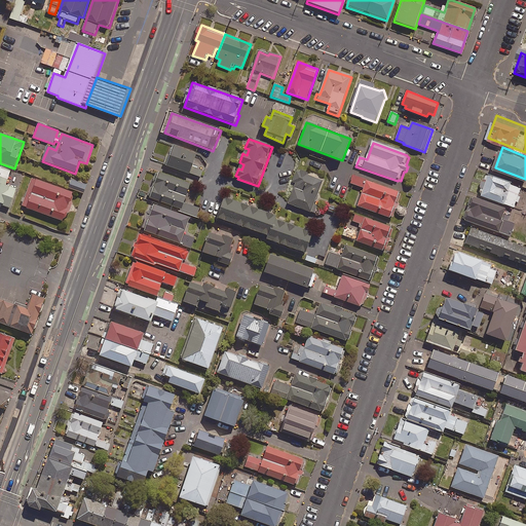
[(167,167),(200,179),(203,171),(194,166),(197,156),(175,148),(172,157),(167,155),(163,164),(168,166),(167,167)]
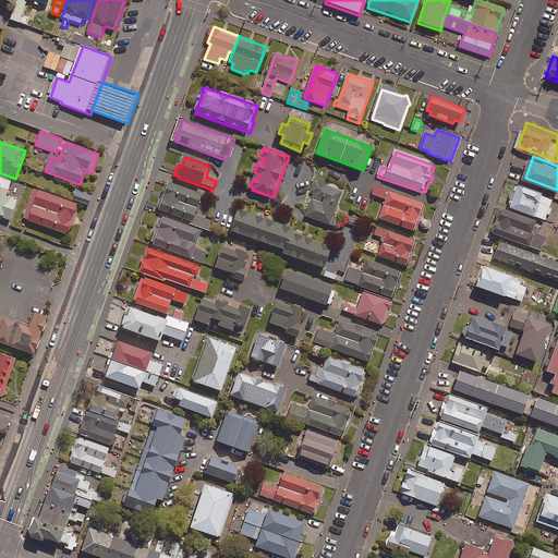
[(12,181),(1,178),(0,180),(0,217),(11,221),(17,202),(7,197),(12,181)]
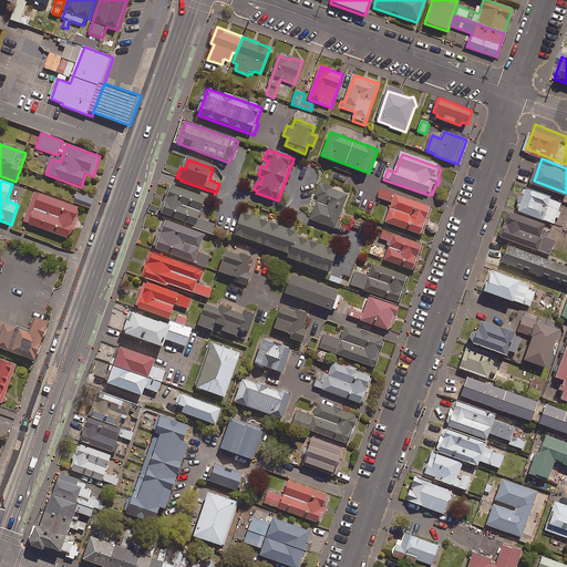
[(343,222),(340,220),(349,196),(320,185),(316,197),(320,198),(310,223),(339,234),(343,222)]
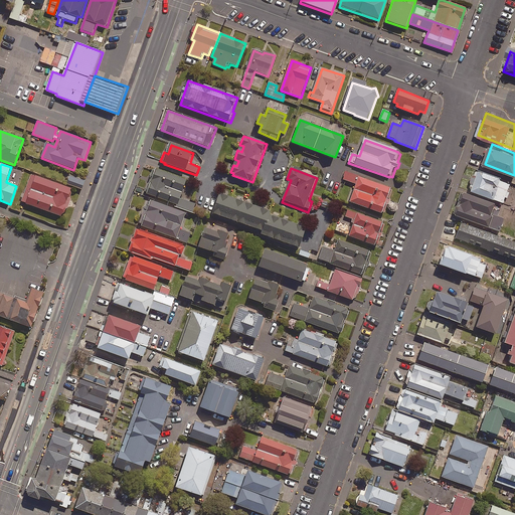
[(150,191),(149,195),(178,205),(177,208),(193,214),(197,202),(182,196),(187,181),(157,170),(155,177),(151,176),(146,189),(150,191)]
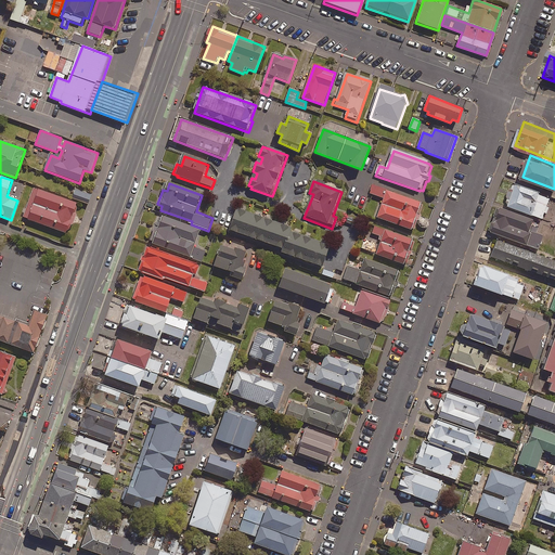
[(413,230),(416,231),(425,208),(422,207),(423,204),(373,186),(371,194),(386,199),(378,219),(413,231),(413,230)]
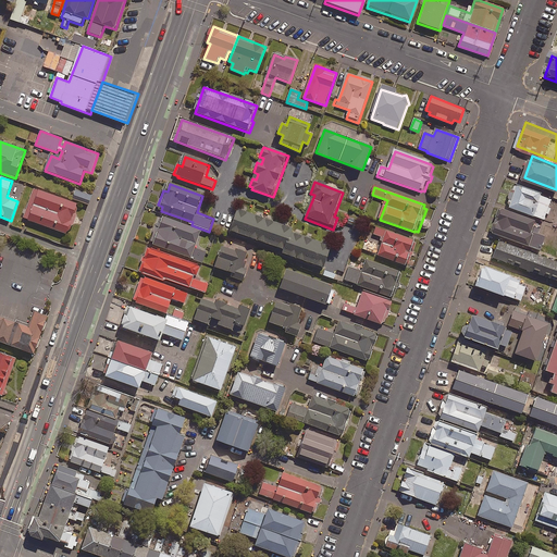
[(71,227),(74,229),(78,215),(75,214),(78,206),(35,189),(24,220),(67,235),(71,227)]
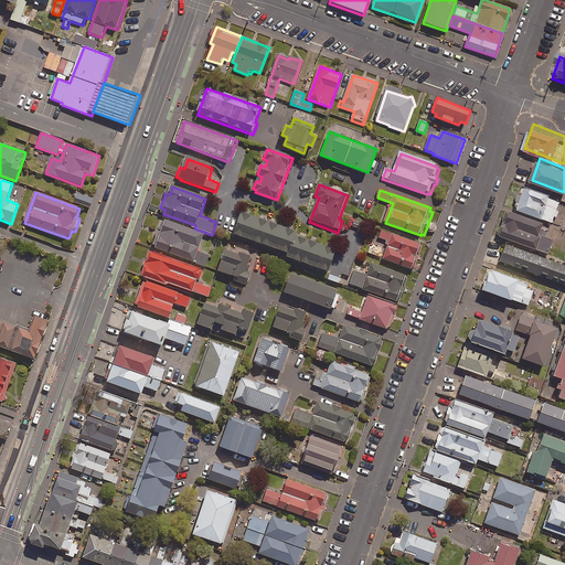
[(94,199),(78,193),(75,203),(91,209),(94,199)]
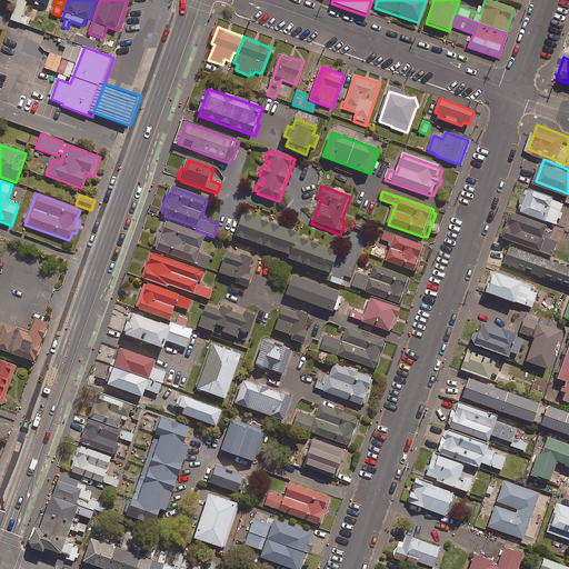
[(517,209),(508,233),(556,250),(563,226),(517,209)]
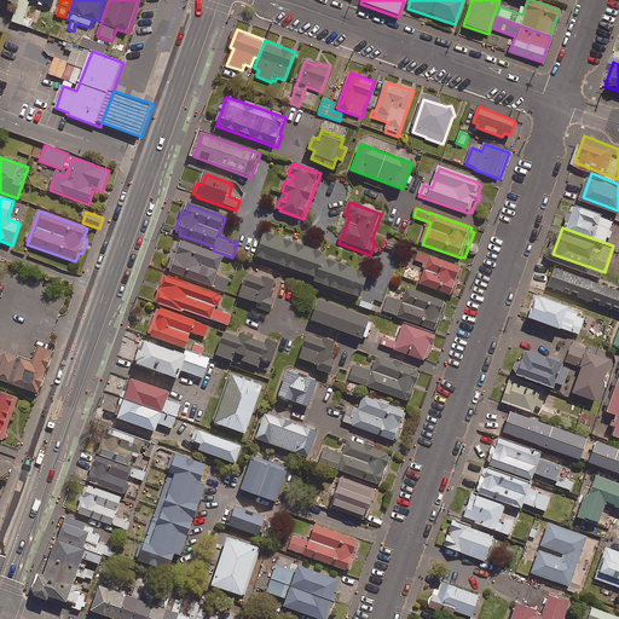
[(255,256),(317,278),(325,255),(265,232),(255,256)]
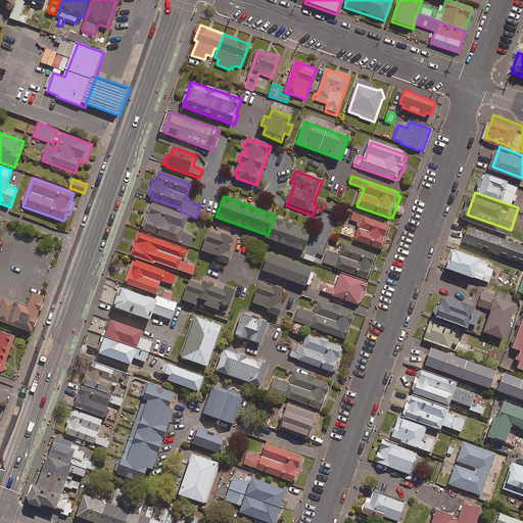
[(189,218),(154,204),(153,206),(150,205),(141,229),(191,247),(194,239),(183,235),(189,218)]
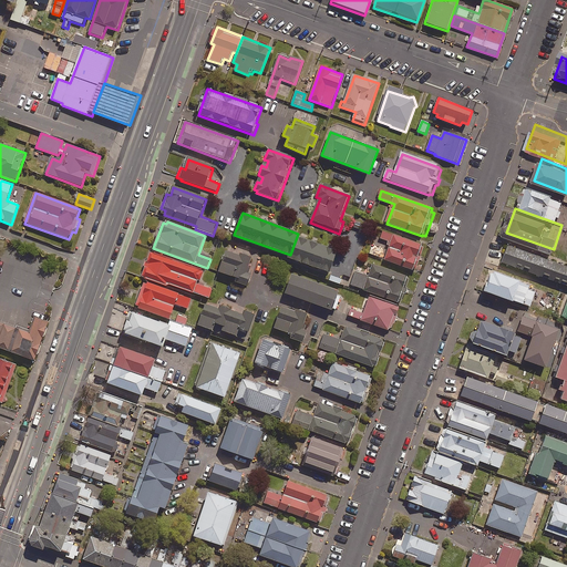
[(385,261),(413,271),(414,269),(418,270),(425,248),(422,247),(423,246),(383,230),(380,239),(392,244),(385,261)]
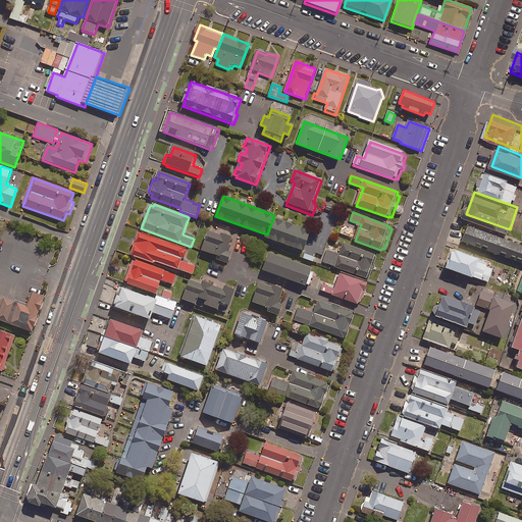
[(275,218),(267,239),(305,253),(312,232),(275,218)]
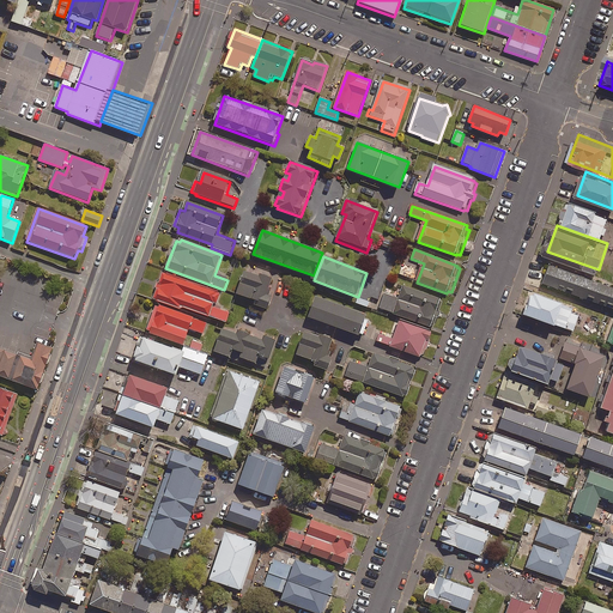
[(238,261),(232,259),(228,272),(234,274),(238,261)]
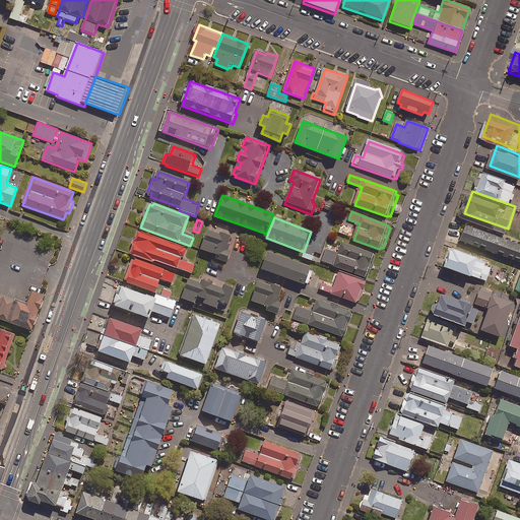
[(519,239),(470,221),(462,243),(519,263),(519,239)]
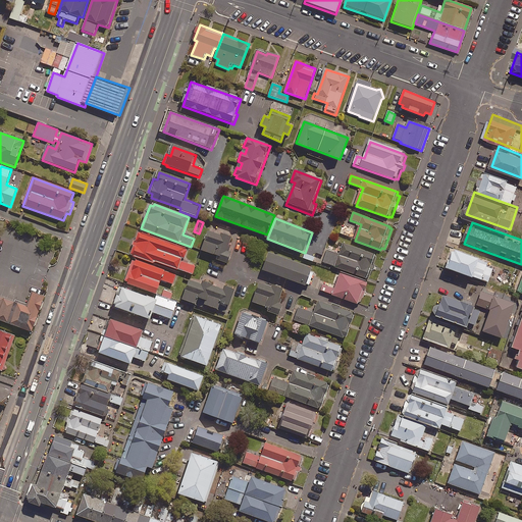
[(227,247),(231,237),(221,233),(220,237),(208,231),(201,251),(218,256),(217,260),(227,263),(231,252),(228,251),(229,248),(227,247)]
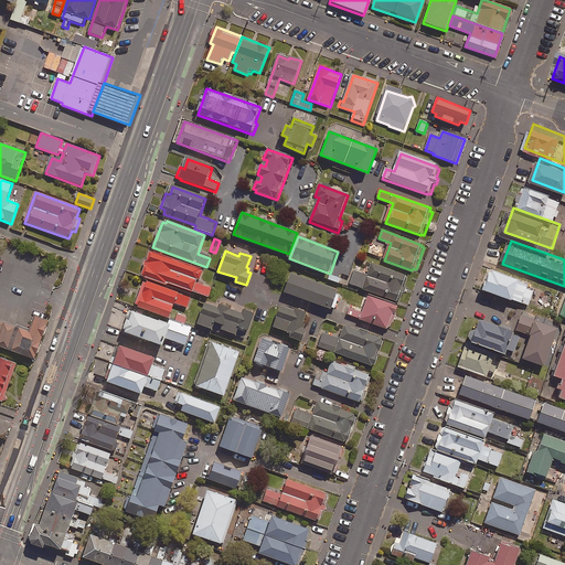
[(146,276),(209,299),(213,288),(199,284),(203,272),(153,254),(146,276)]
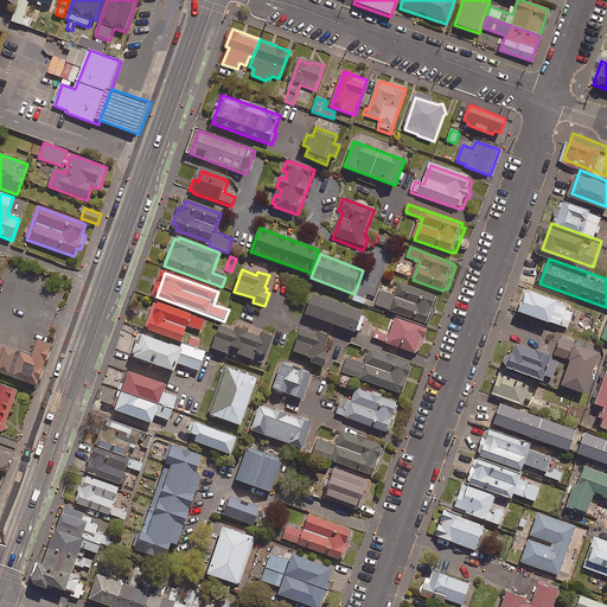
[(429,324),(432,324),(440,302),(438,301),(438,299),(400,285),(395,298),(381,292),(376,306),(428,325),(429,324)]
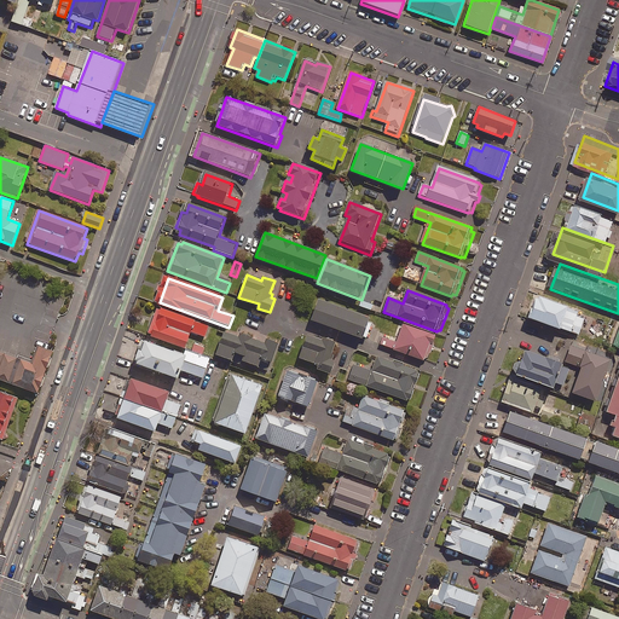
[(539,291),(531,316),(584,336),(593,311),(539,291)]
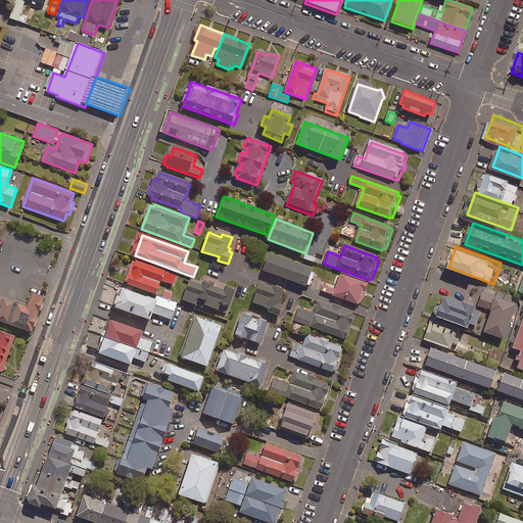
[(315,272),(271,255),(265,272),(308,288),(315,272)]
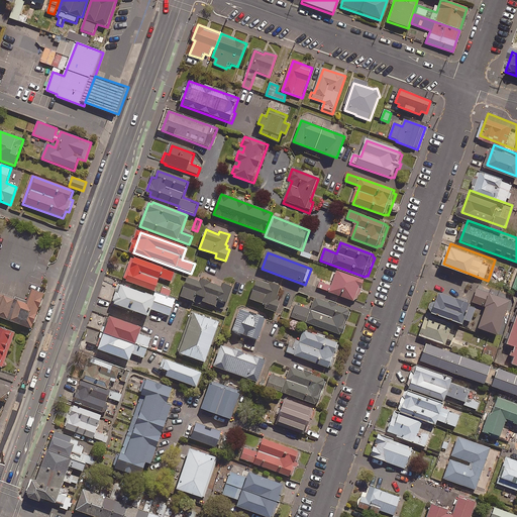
[(123,281),(169,297),(172,291),(158,286),(161,279),(172,283),(175,274),(132,257),(123,281)]
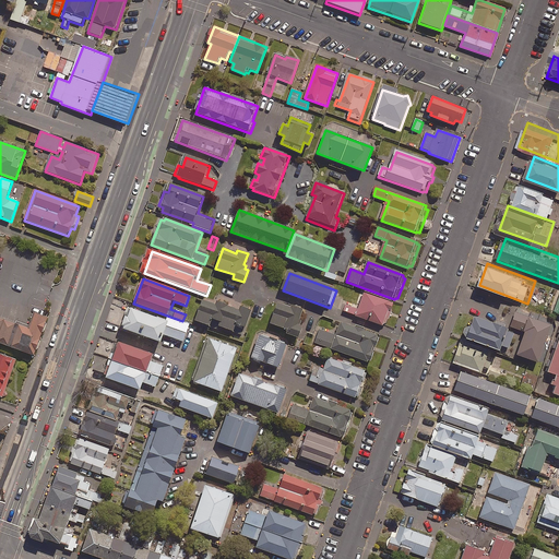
[(395,304),(366,293),(360,307),(347,302),(344,311),(385,328),(395,304)]
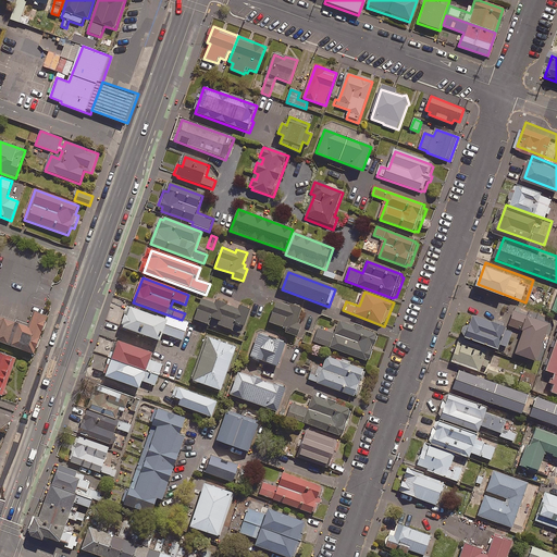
[(294,320),(299,305),(289,301),(288,304),(275,299),(268,319),(285,325),(283,329),(295,333),(299,322),(294,320)]
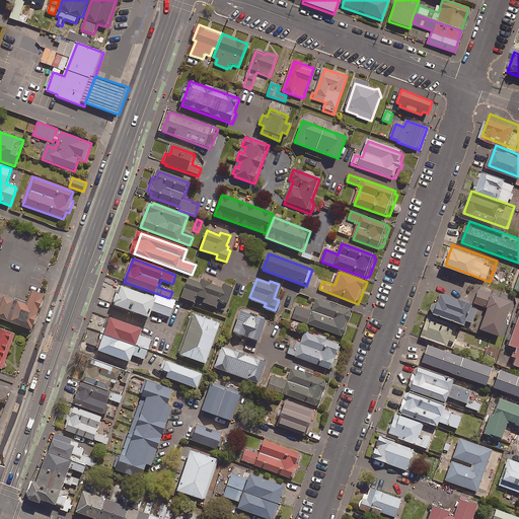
[(202,285),(190,281),(182,300),(196,304),(198,298),(205,301),(204,304),(218,309),(220,303),(229,306),(235,290),(225,286),(223,290),(203,282),(202,285)]
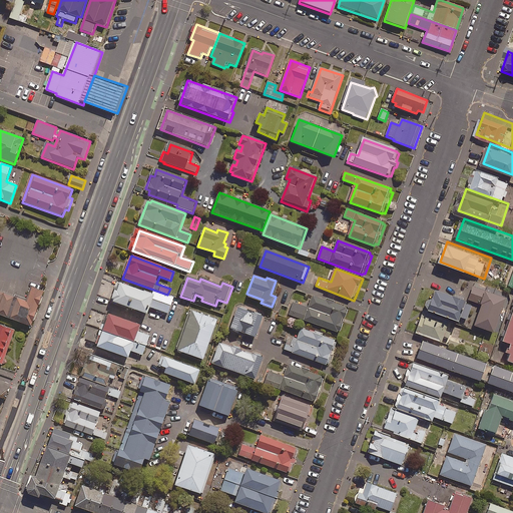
[(169,315),(175,299),(154,292),(152,296),(119,284),(112,304),(149,317),(151,309),(169,315)]
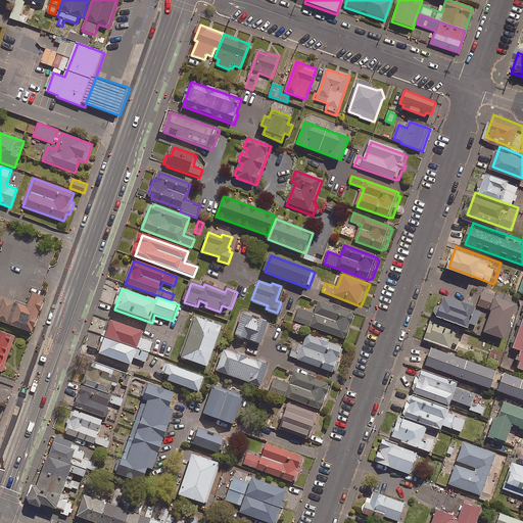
[(493,308),(485,331),(508,339),(522,302),(488,290),(483,304),(493,308)]
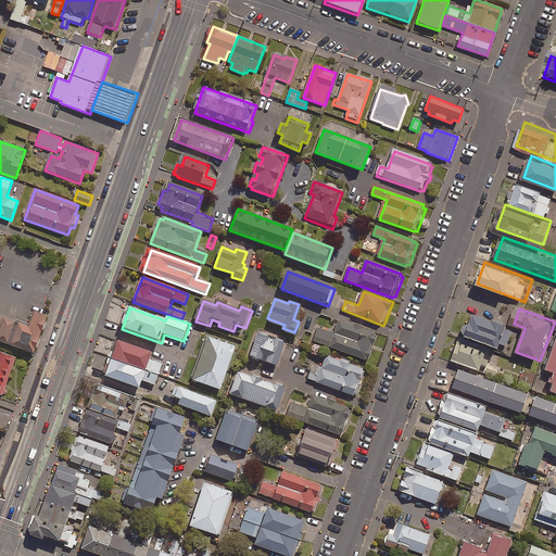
[(0,310),(0,341),(30,352),(40,324),(0,310)]
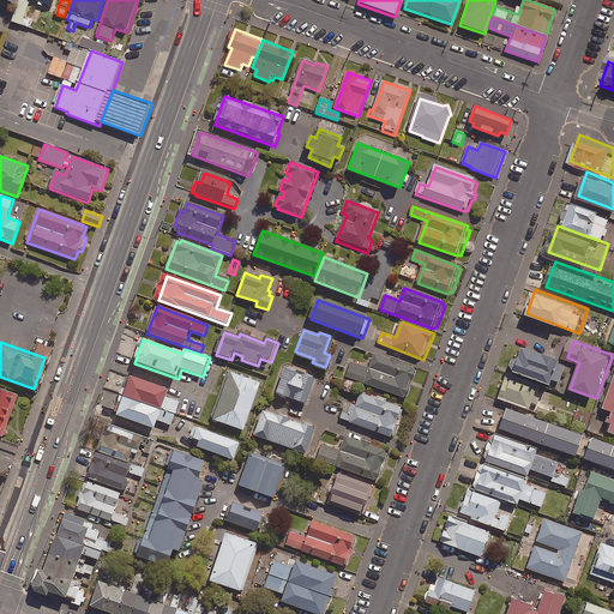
[(573,362),(524,343),(513,368),(563,389),(573,362)]
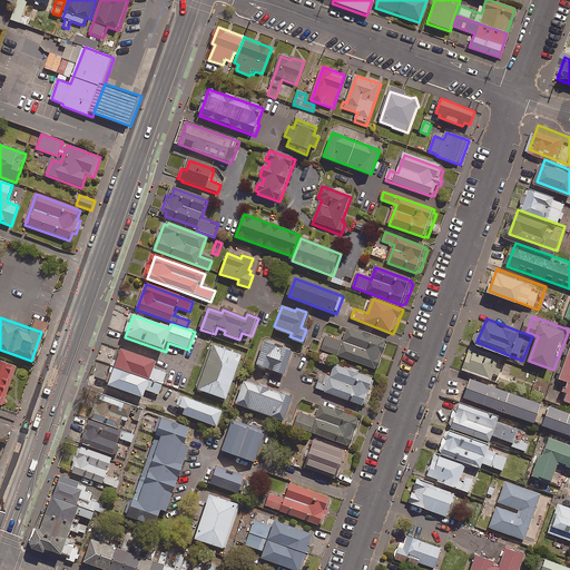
[(370,335),(371,333),(362,330),(361,332),(347,327),(342,341),(325,334),(321,347),(375,369),(385,342),(370,335)]
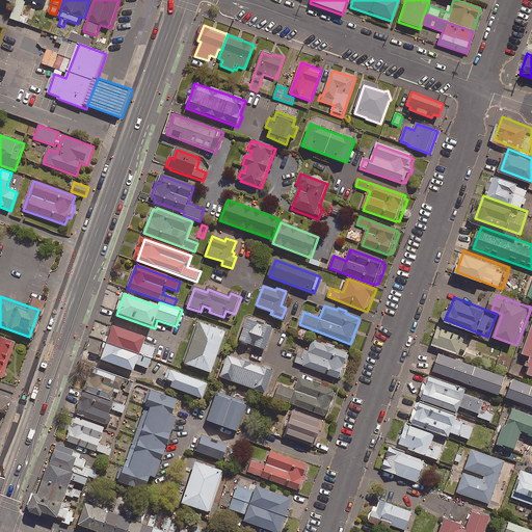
[(271,325),(246,316),(238,338),(263,347),(271,325)]
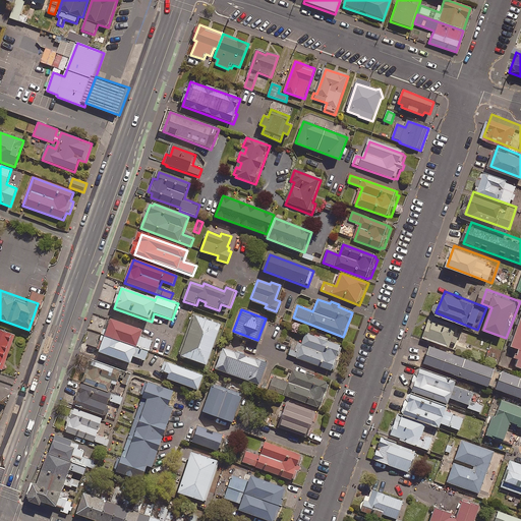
[(222,327),(193,316),(179,357),(208,366),(222,327)]
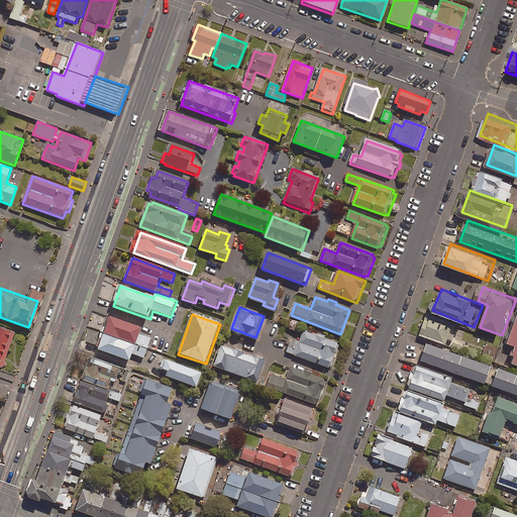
[(457,326),(426,315),(419,335),(450,346),(457,326)]
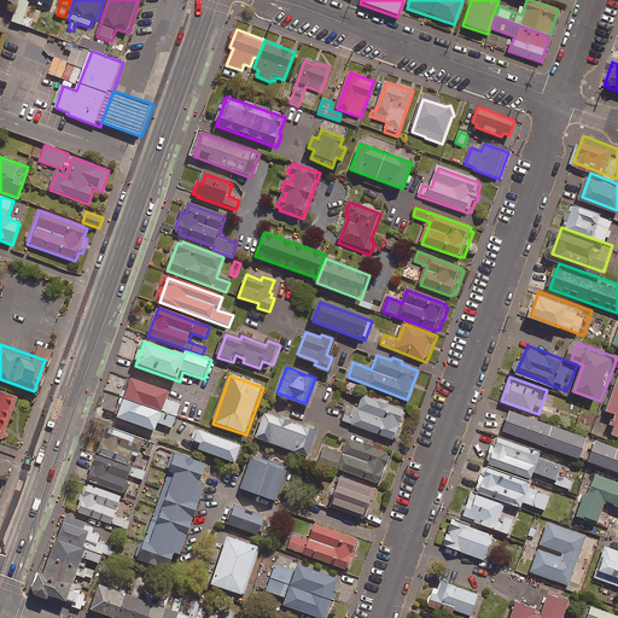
[(132,378),(124,398),(176,417),(180,404),(165,398),(169,391),(132,378)]
